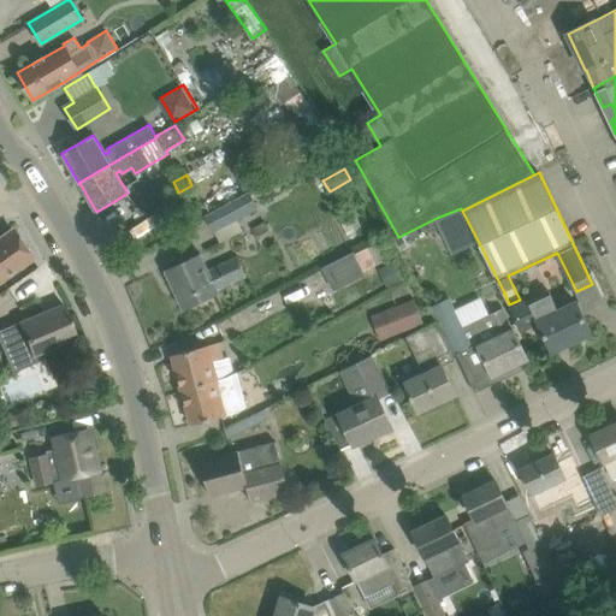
[(130,200),(140,215),(175,195),(165,179),(130,200)]
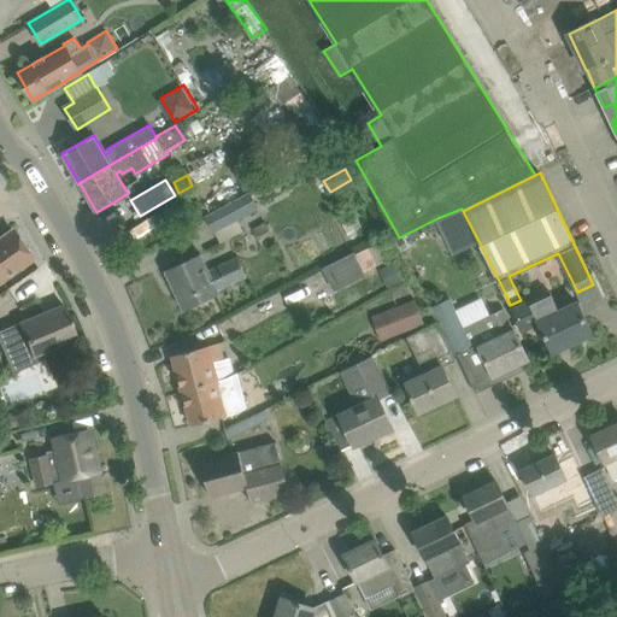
[(207,216),(222,244),(239,235),(230,219),(257,206),(251,193),(207,216)]
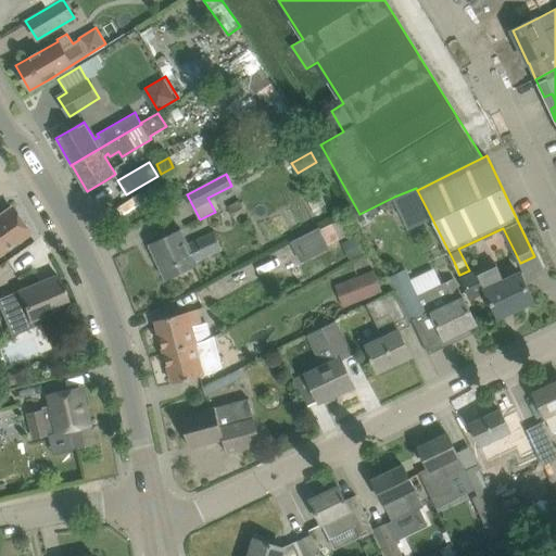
[(229,206),(237,218),(248,212),(240,200),(229,206)]
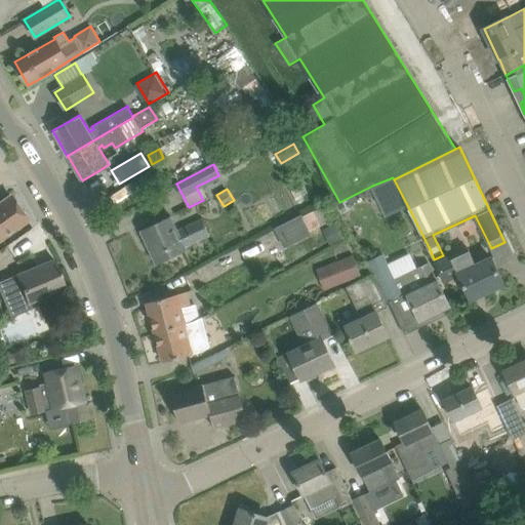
[(0,201),(0,239),(27,220),(9,195),(0,201)]
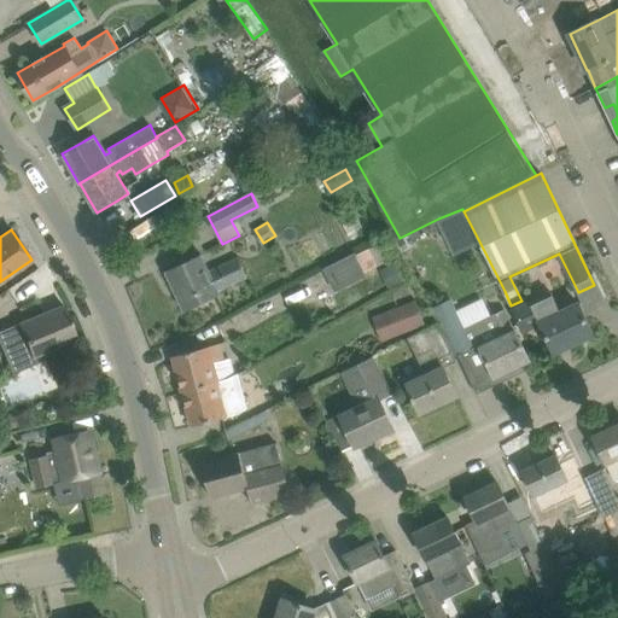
[(324,268),(334,291),(367,275),(365,272),(395,257),(386,239),(356,255),(355,252),(324,268)]
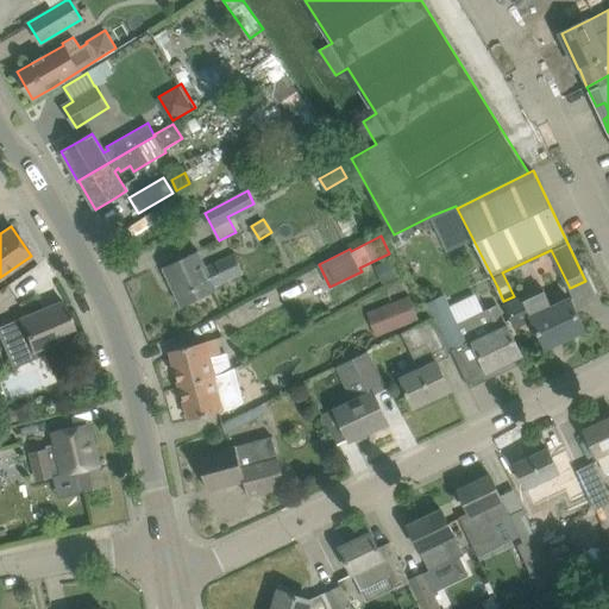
[(199,250),(184,257),(164,267),(182,306),(217,290),(215,286),(244,272),(234,253),(206,267),(199,250)]
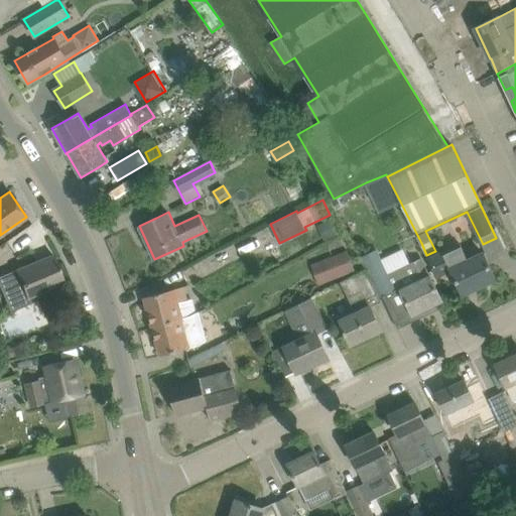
[(328,240),(339,235),(331,219),(319,224),(328,240)]
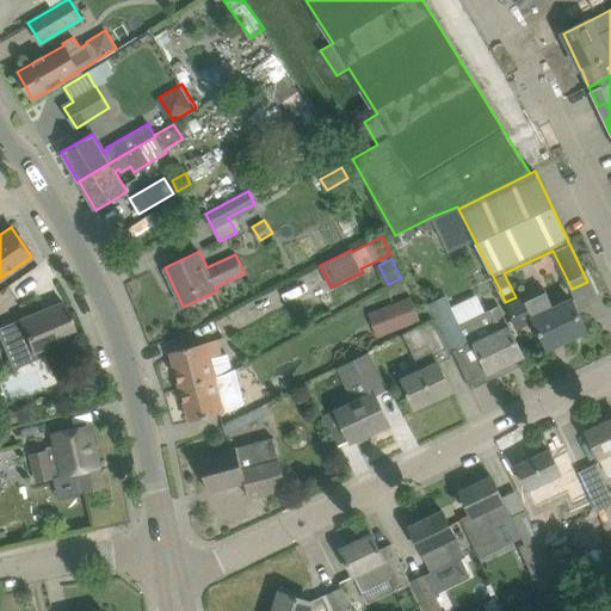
[(516,297),(505,302),(507,307),(517,328),(535,320),(548,349),(586,331),(573,301),(554,309),(545,289),(518,302),(516,297)]
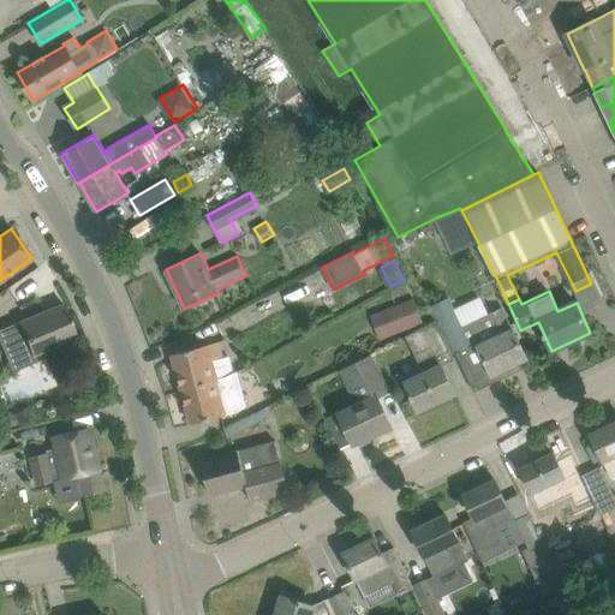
[(478,344),(493,376),(496,374),(499,378),(514,371),(512,366),(527,359),(512,328),(502,308),(463,326),(448,297),(434,304),(441,320),(458,353),(478,344)]
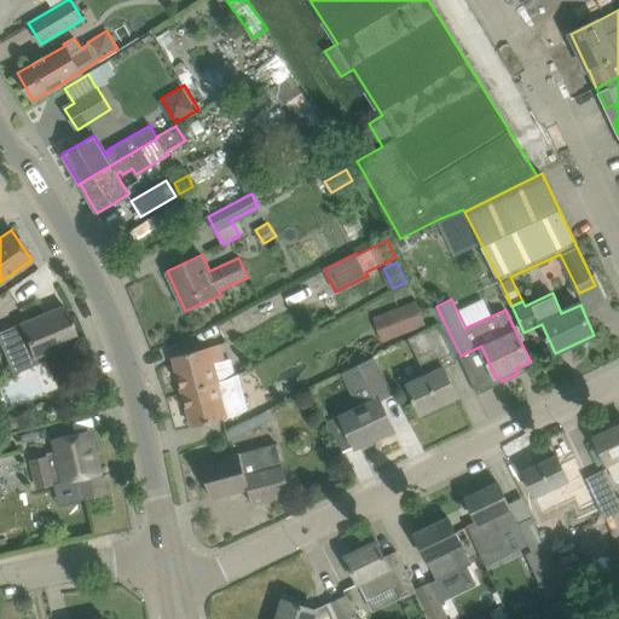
[(375,320),(383,342),(423,327),(415,305),(375,320)]
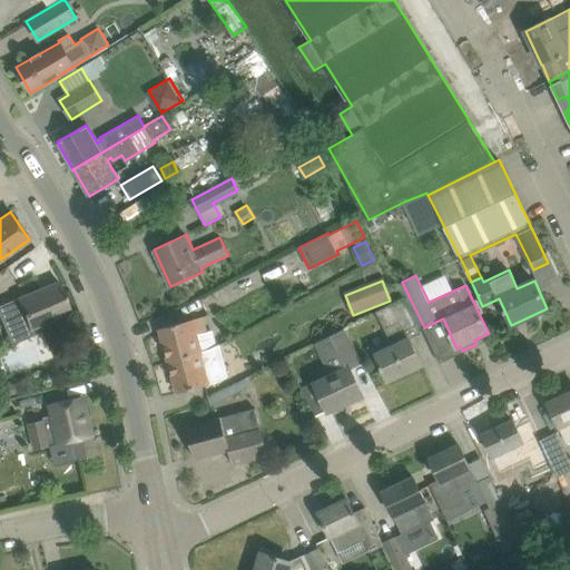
[(0,314),(3,323),(7,322),(16,343),(35,335),(31,328),(71,312),(58,282),(0,306),(0,314)]
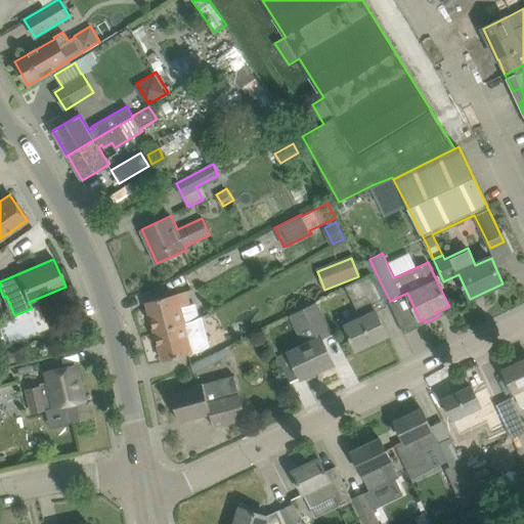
[(390,301),(376,272),(347,287),(362,318),(346,325),(349,332),(358,350),(388,336),(377,312),(387,307),(386,303),(390,301)]
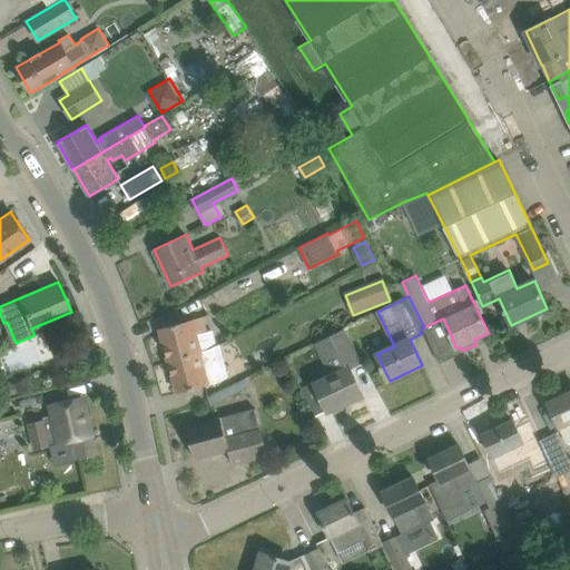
[(160,327),(169,361),(200,352),(196,334),(206,332),(203,316),(160,327)]
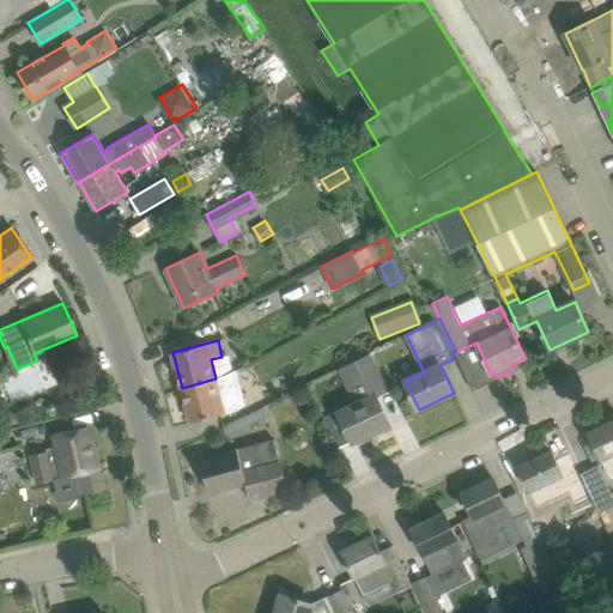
[(337,411),(353,443),(390,425),(377,396),(390,389),(380,368),(371,353),(343,368),(357,400),(337,411)]
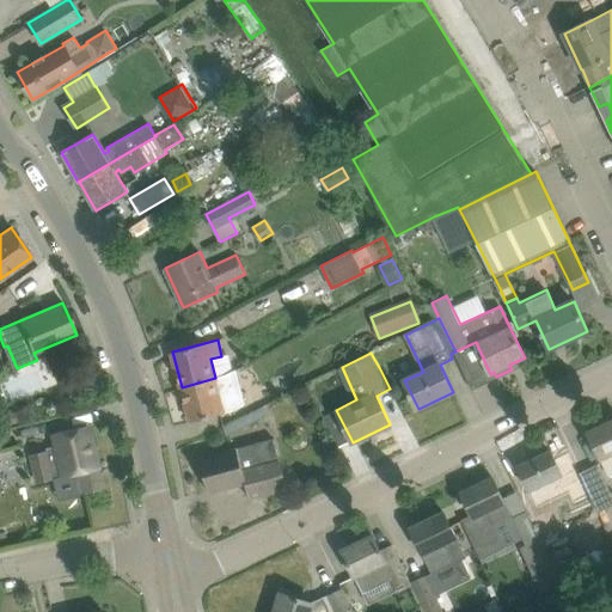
[(215,378),(182,387),(190,422),(236,410),(245,404),(237,371),(224,375),(215,378)]
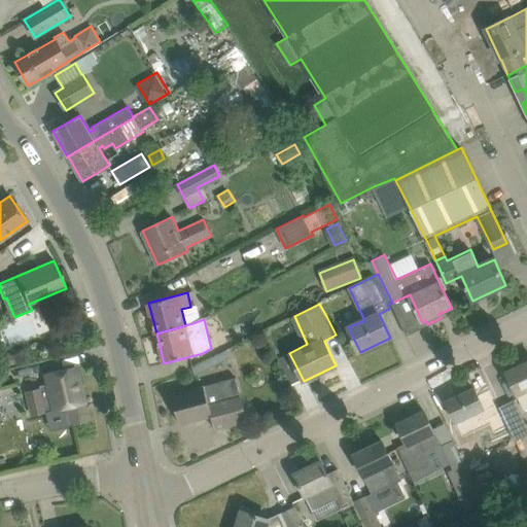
[(227,349),(212,357),(191,367),(196,376),(231,357),(227,349)]
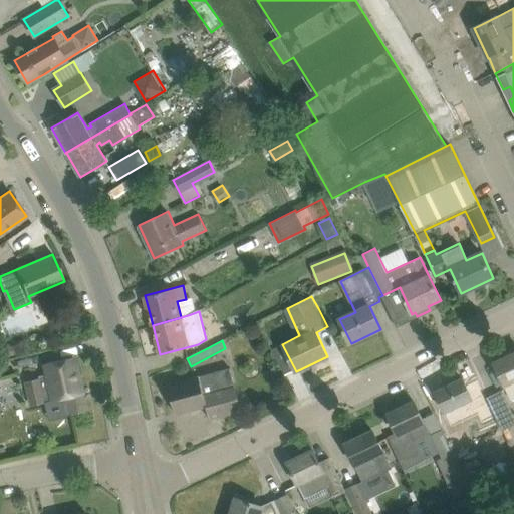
[(13,344),(0,347),(0,357),(16,354),(13,344)]
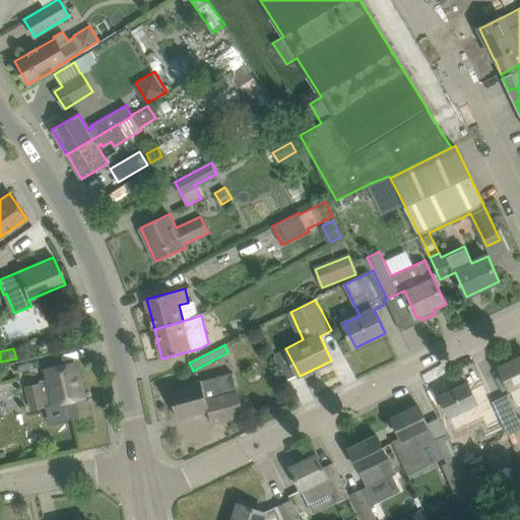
[(288,362),(282,350),(275,354),(281,366),(288,362)]
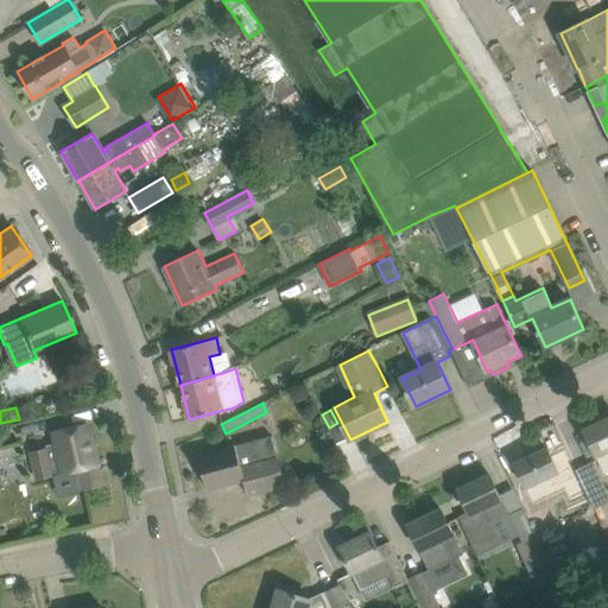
[(605,474),(607,472),(607,418),(584,430),(605,474)]
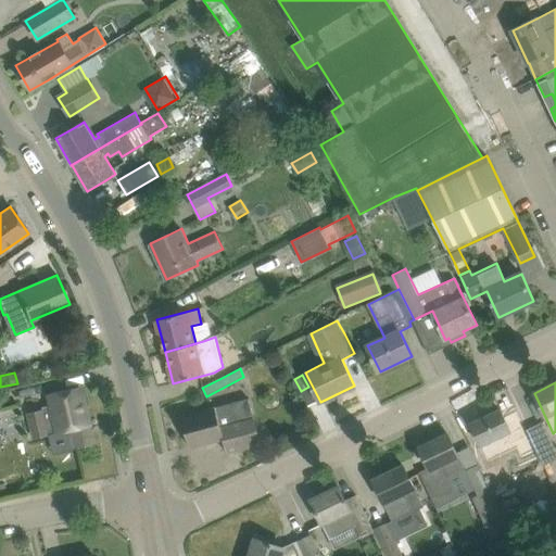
[(83,387),(77,388),(49,394),(52,408),(29,414),(35,438),(67,430),(72,450),(95,444),(90,425),(91,425),(83,387)]
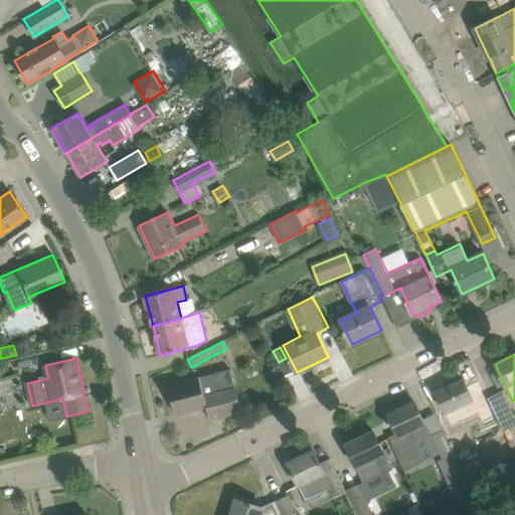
[(173,408),(175,409),(176,414),(206,406),(210,419),(242,410),(230,368),(169,385),(173,401),(172,403),(173,408)]
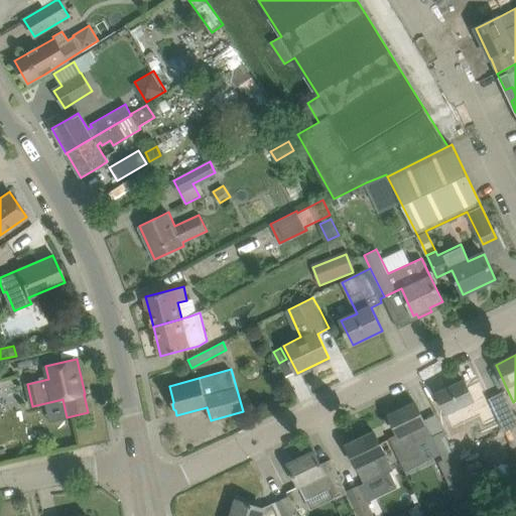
[(446,414),(454,428),(463,445),(474,440),(459,408),(475,401),(465,379),(436,392),(444,411),(446,414)]
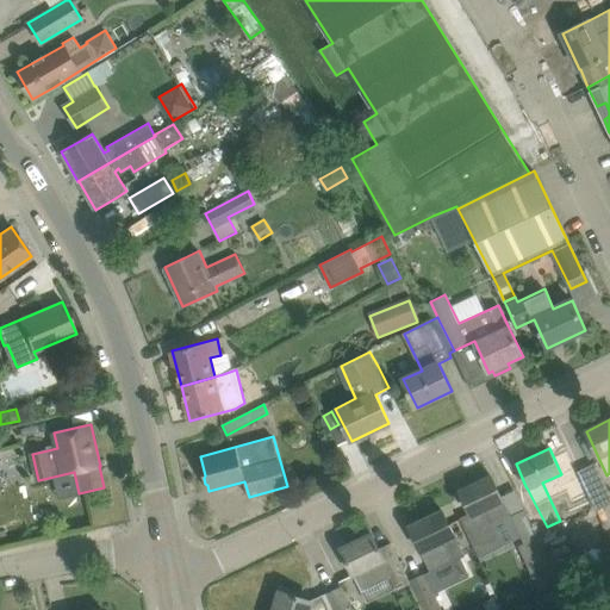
[(579,471),(601,518),(609,514),(609,493),(596,462),(579,471)]
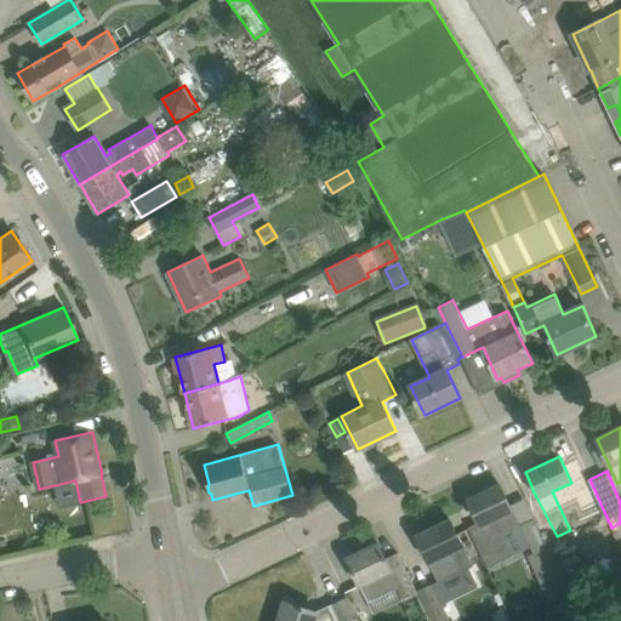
[(575,486),(586,510),(599,503),(588,480),(575,486)]
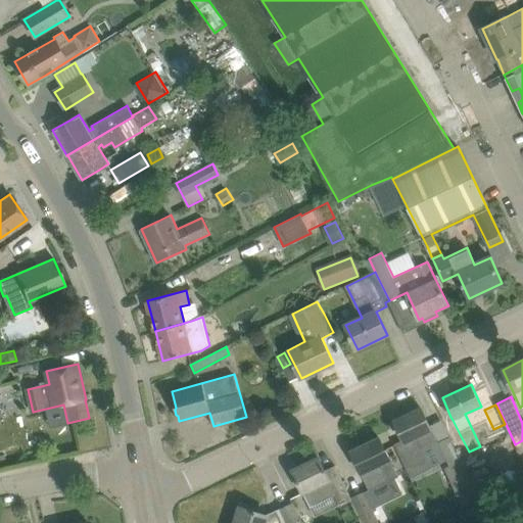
[(436,439),(432,429),(422,408),(394,421),(403,440),(394,444),(408,471),(410,470),(413,475),(430,466),(421,446),(436,439)]
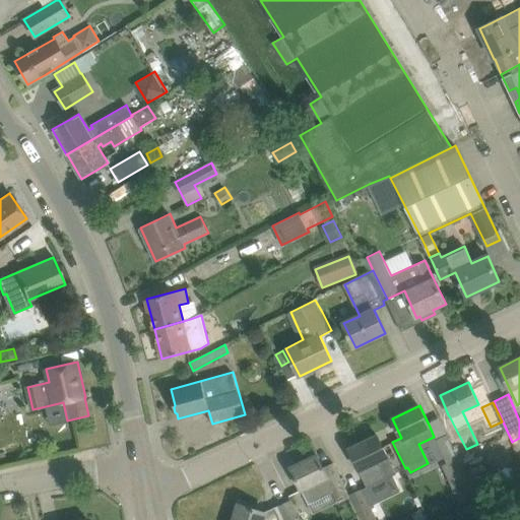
[(437,440),(463,493),(473,488),(448,434),(437,440)]
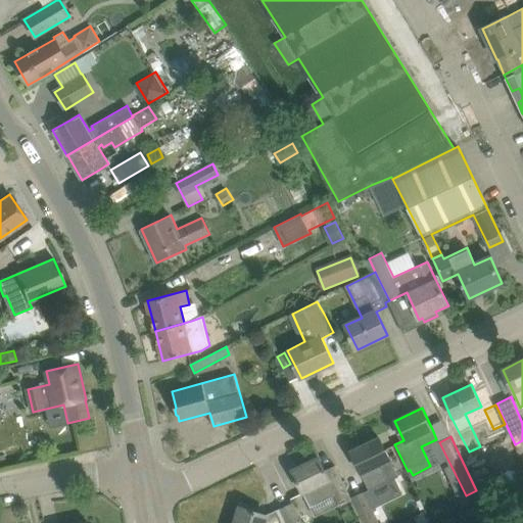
[(370,489),(373,487),(397,476),(389,460),(390,460),(389,457),(380,437),(351,452),(361,471),(362,473),(370,489)]
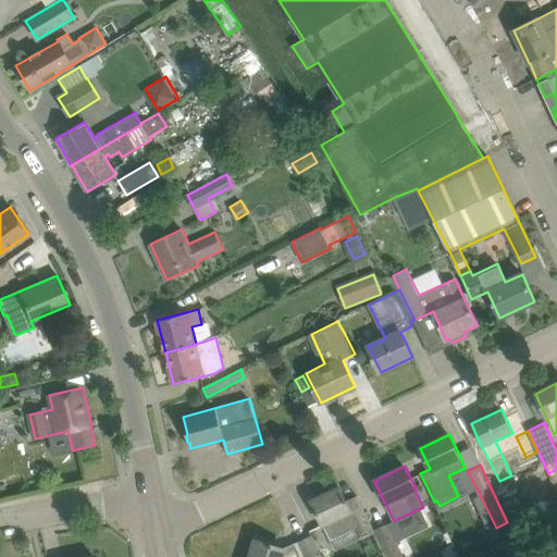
[(366,546),(379,540),(374,530),(367,515),(357,496),(346,500),(339,487),(311,502),(321,521),(323,525),(323,524),(331,540),(356,527),(361,537),(366,546)]
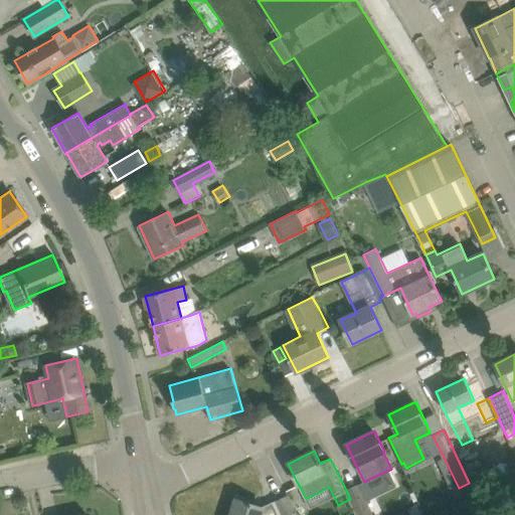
[(359,484),(346,490),(350,499),(357,514),(373,514),(366,501),(359,484)]
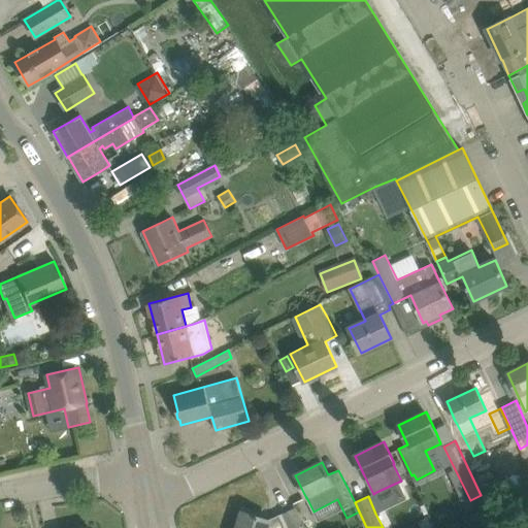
[(281,516),(287,527),(302,527),(305,527),(296,508),(281,516)]
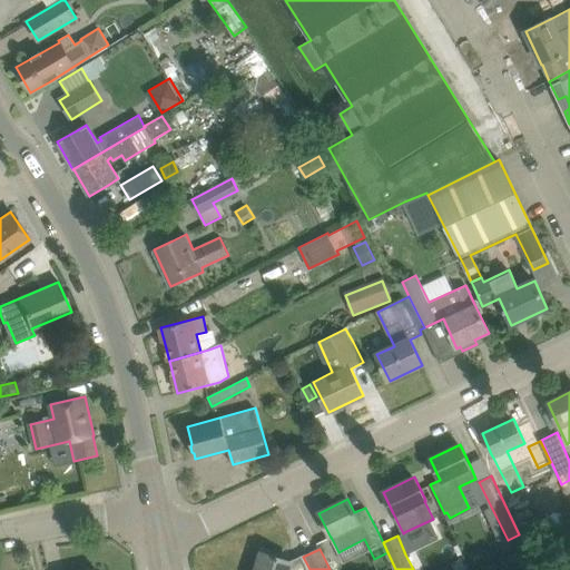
[(256,569),(288,569),(292,561),(262,551),(256,569)]
